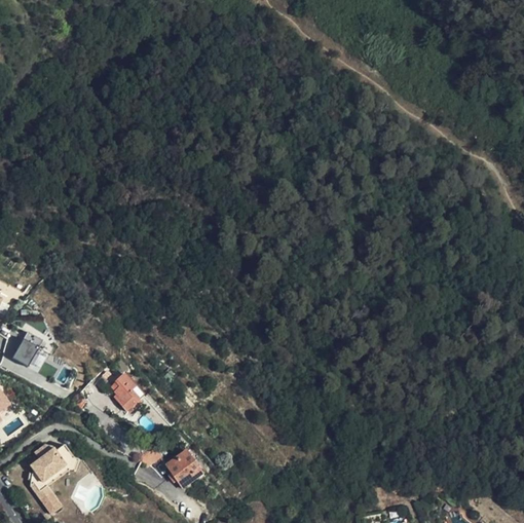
[(123,409),(142,394),(122,371),(112,380),(114,381),(109,385),(113,389),(112,390),(114,393),(119,398),(116,400),(123,409)]
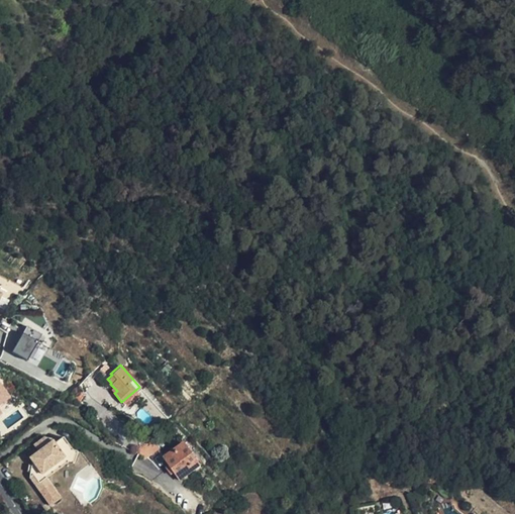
[(29,474),(49,503),(50,503),(48,501),(50,499),(52,492),(50,489),(54,487),(46,476),(45,470),(54,464),(59,467),(67,461),(74,464),(79,449),(74,447),(65,434),(55,442),(52,438),(45,435),(35,442),(40,448),(32,454),(33,456),(32,463),(30,470),(29,474)]
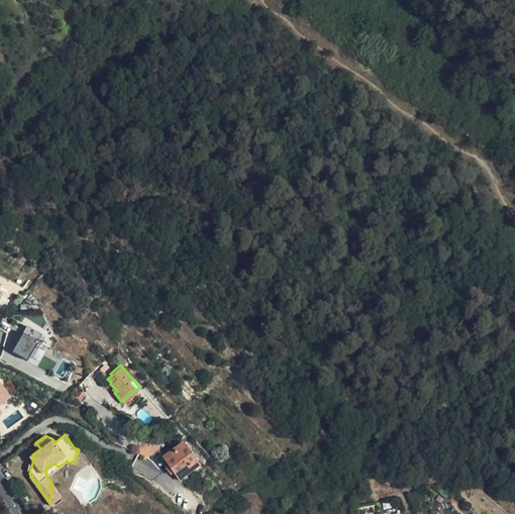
[(148,435),(133,446),(141,457),(157,446),(148,435)]
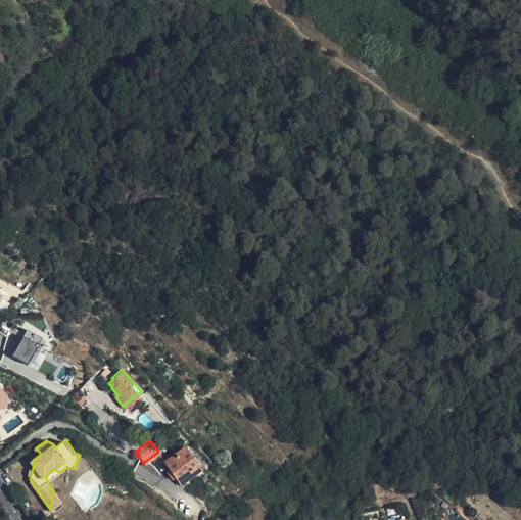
[(163,461),(169,468),(174,475),(179,483),(199,469),(185,445),(163,461)]
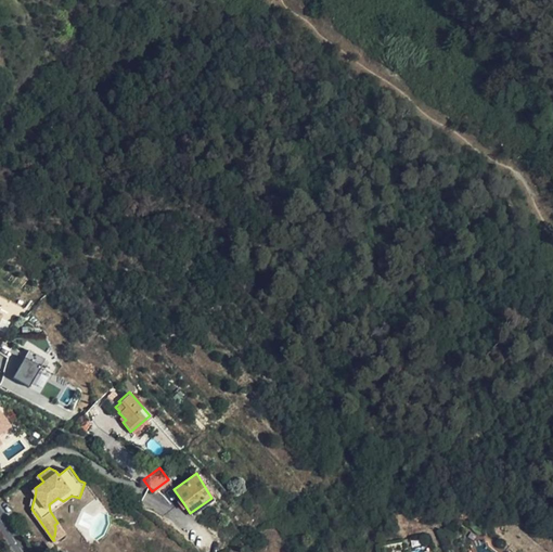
[(58,498),(49,504),(50,511),(63,501),(58,498)]
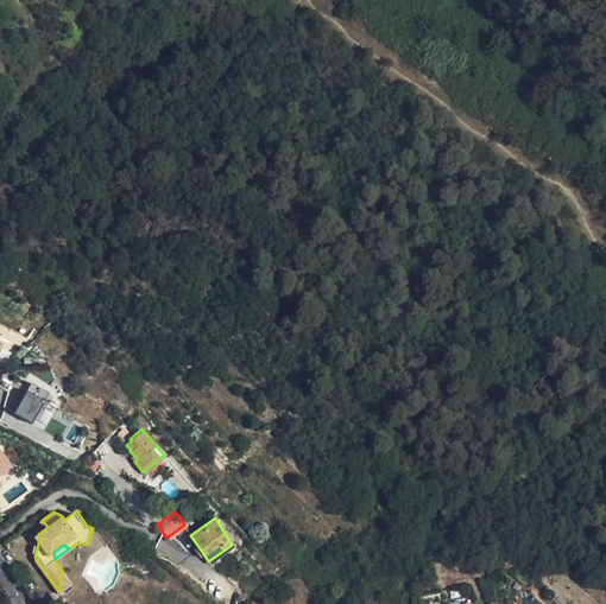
[(71,583),(63,572),(60,574),(61,578),(60,586),(57,589),(60,591),(71,583)]
